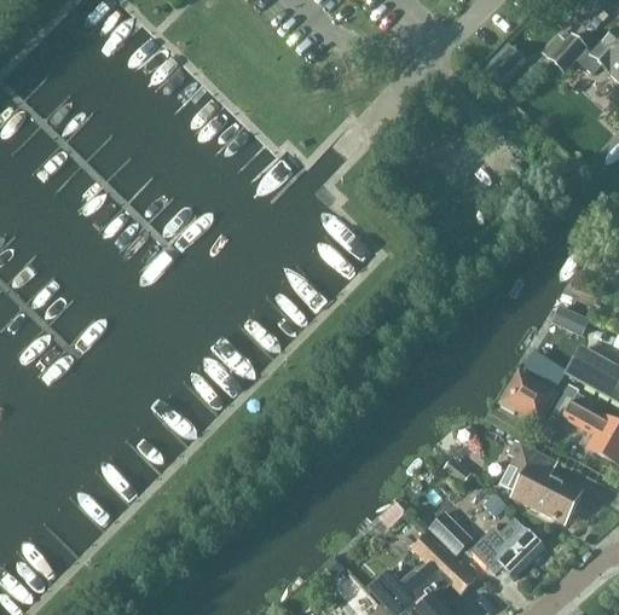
[(571,33),(547,58),(562,73),(574,59),(593,76),(601,67),(618,83),(618,21),(590,52),(585,48),(586,47),(571,33)]
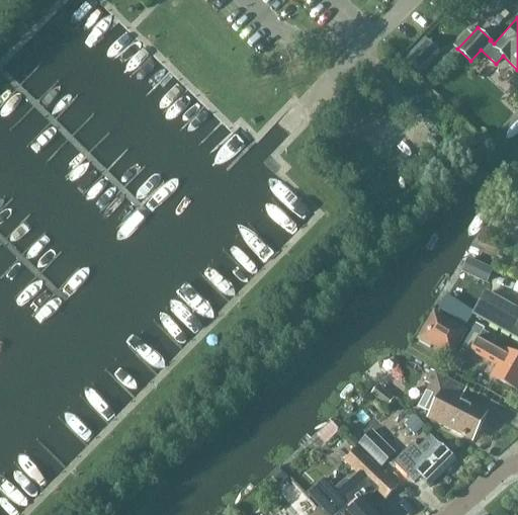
[(425,35),(406,55),(420,68),(439,49),(425,35)]
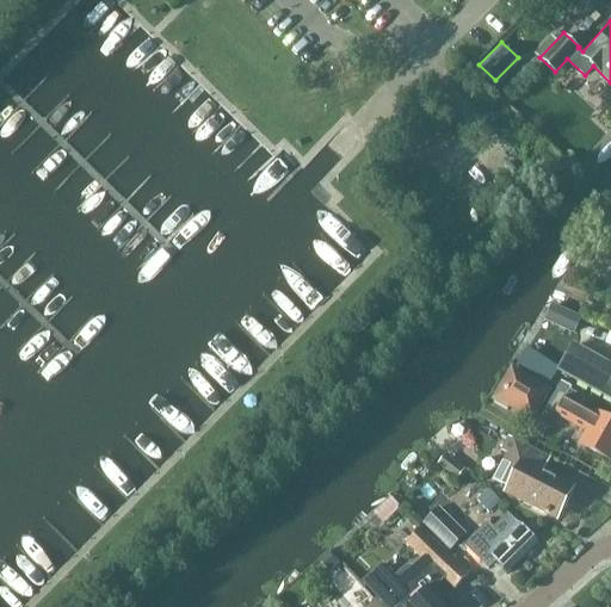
[(582,315),(553,302),(542,324),(555,330),(559,323),(575,332),(582,315)]
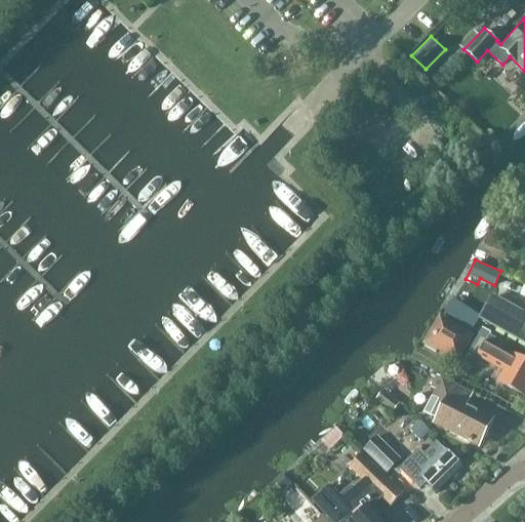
[(472,328),(480,316),(481,313),(453,295),(444,310),(472,328)]
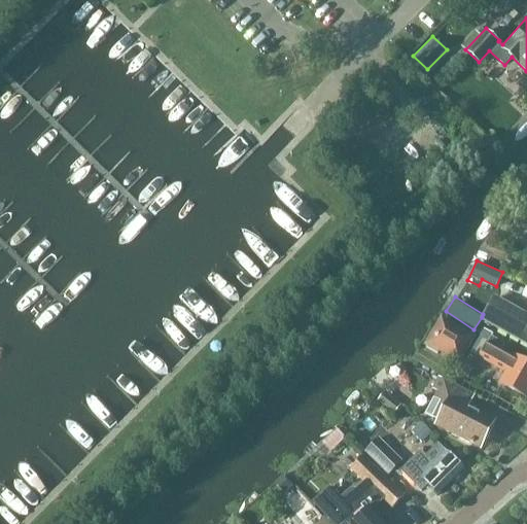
[(482,317),(526,342),(526,313),(510,304),(506,308),(491,299),(483,314),(482,317)]
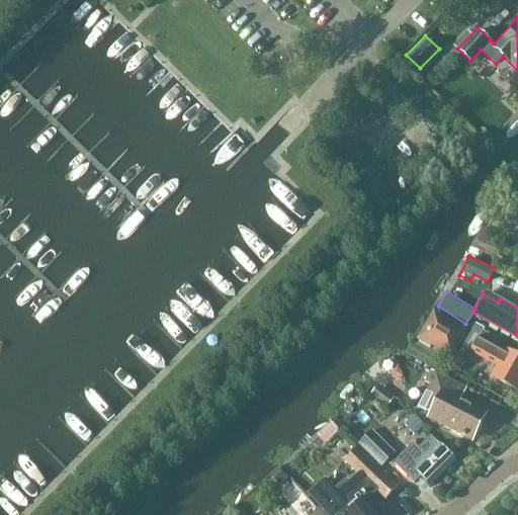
[(418,334),(416,337),(430,346),(432,343),(448,353),(462,330),(445,319),(432,311),(418,334)]
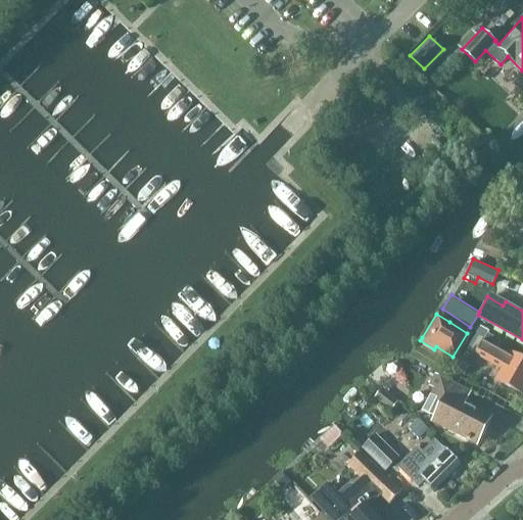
[(486,332),(487,330),(479,325),(466,347),(502,369),(495,378),(518,391),(522,382),(522,361),(494,344),(497,339),(486,332)]
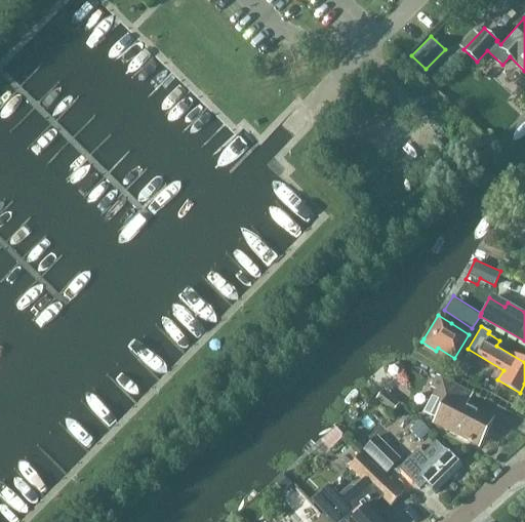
[(491,416),(467,404),(473,392),(436,372),(429,386),(434,388),(422,411),(435,417),(433,422),(477,444),(491,416)]
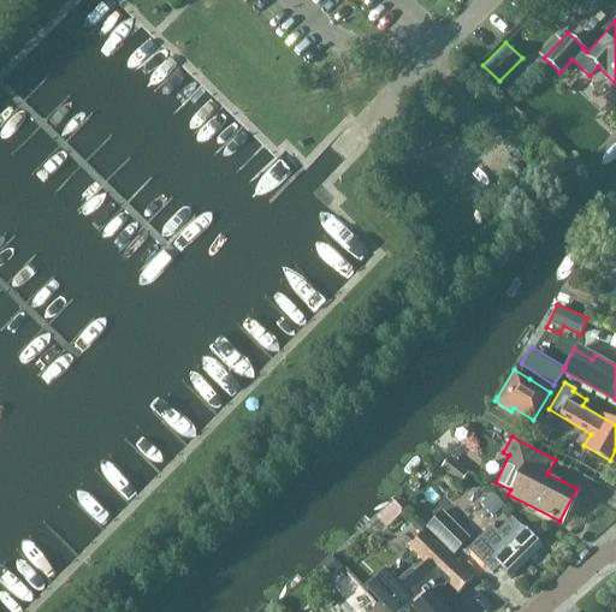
[(469,470),(449,455),(439,468),(460,483),(469,470)]
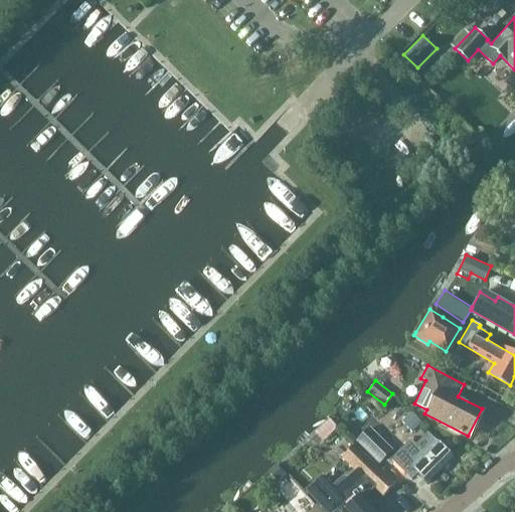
[(421,420),(411,410),(401,421),(411,432),(421,420)]
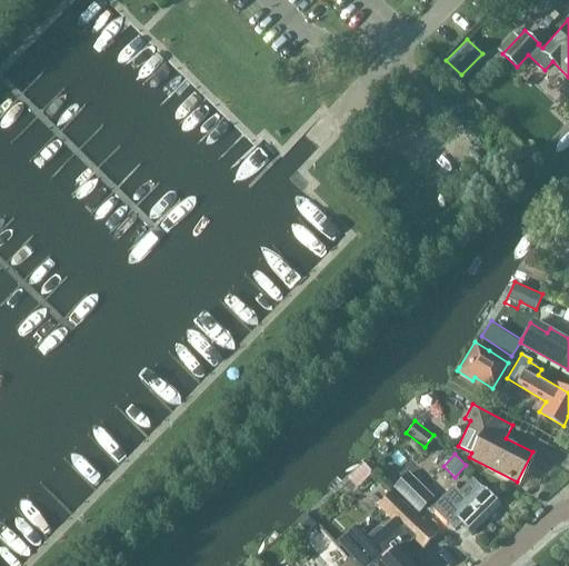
[(393,486),(419,512),(433,496),(409,472),(393,486)]
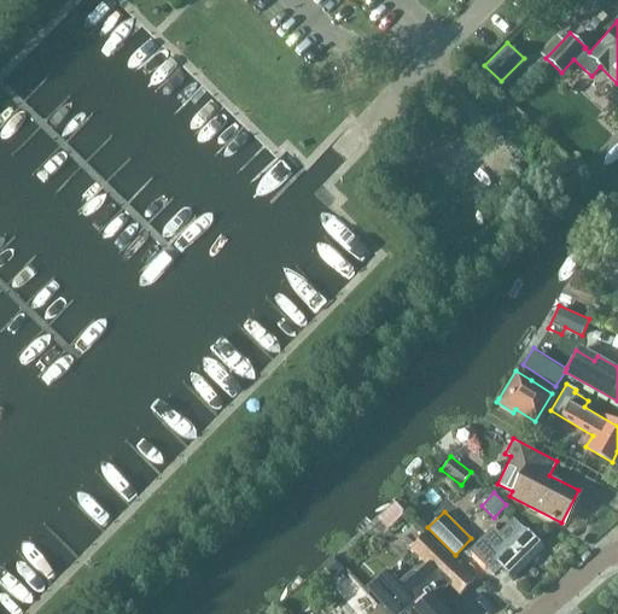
[(543,547),(514,516),(497,533),(491,526),(468,548),(491,571),(499,563),(512,578),(543,547)]
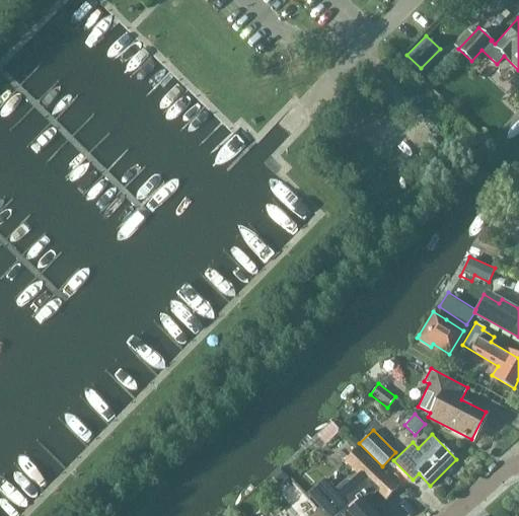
[(383,499),(396,487),(355,448),(343,461),(356,473),(351,478),(345,480),(335,488),(324,476),(307,492),(328,515),(336,515),(338,514),(339,515),(346,515),(347,515),(379,515),(365,500),(375,492),(383,499)]
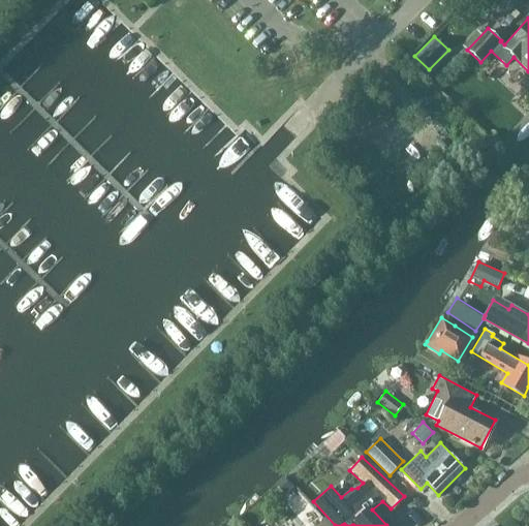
[(283,476),(276,484),(285,494),(293,487),(283,476)]
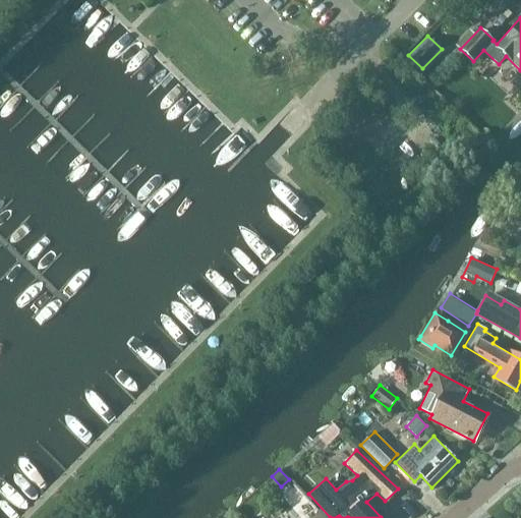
[(292,484),(279,496),(298,517),(328,517),(320,508),(315,512),(292,484)]
